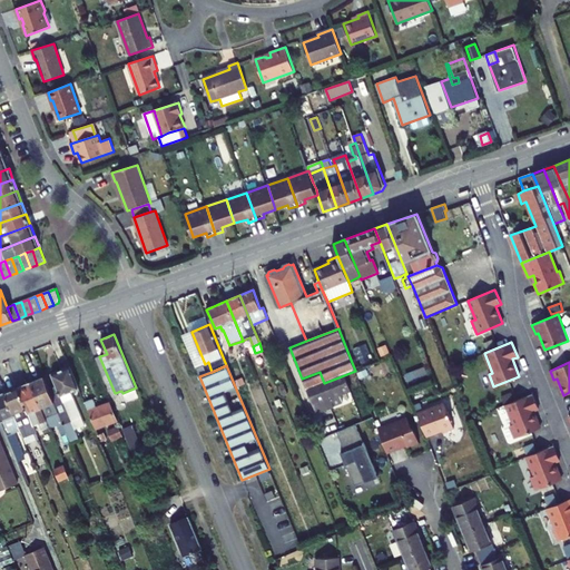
[(67,433),(69,440),(78,436),(75,430),(85,425),(71,392),(79,389),(70,367),(51,374),(57,386),(49,390),(67,433)]
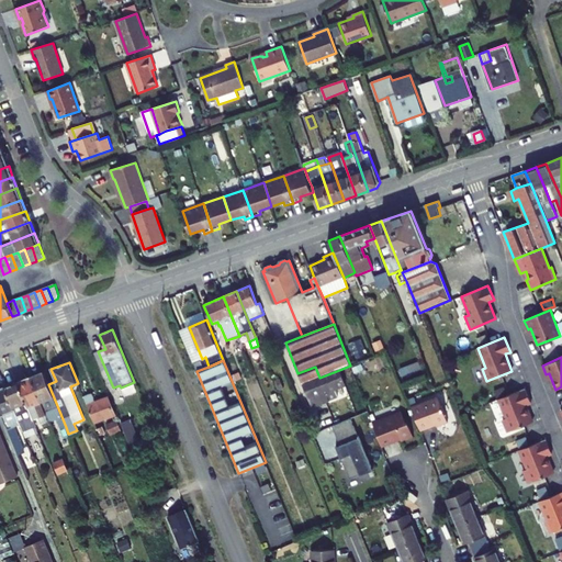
[(315,367),(298,373),(312,407),(329,401),(325,391),(345,383),(339,370),(319,378),(315,367)]
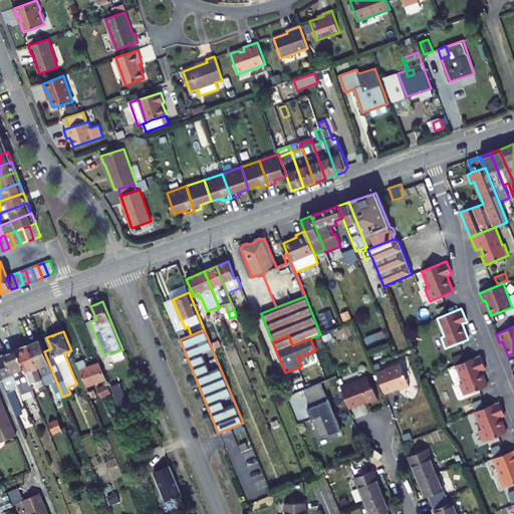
[(28,344),(45,387),(52,383),(55,393),(60,391),(44,351),(39,340),(28,344)]
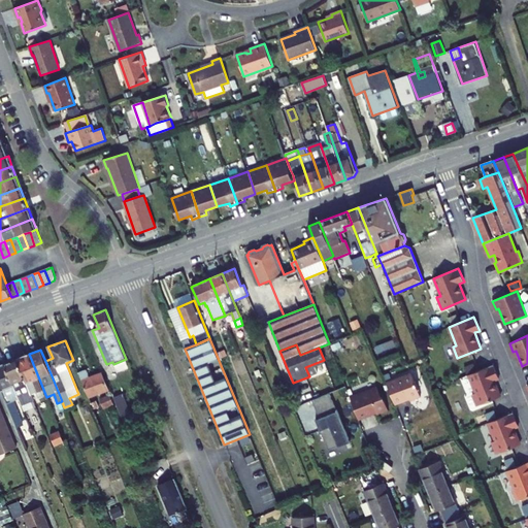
[(29,354),(17,359),(31,394),(36,392),(39,400),(46,397),(29,354)]
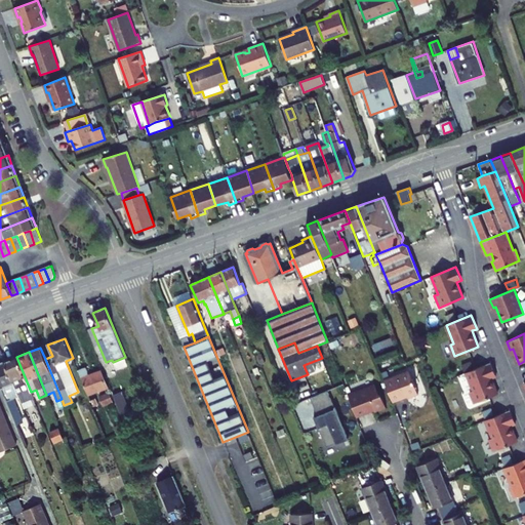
[(16,357),(5,362),(19,397),(22,403),(34,399),(31,392),(16,357)]
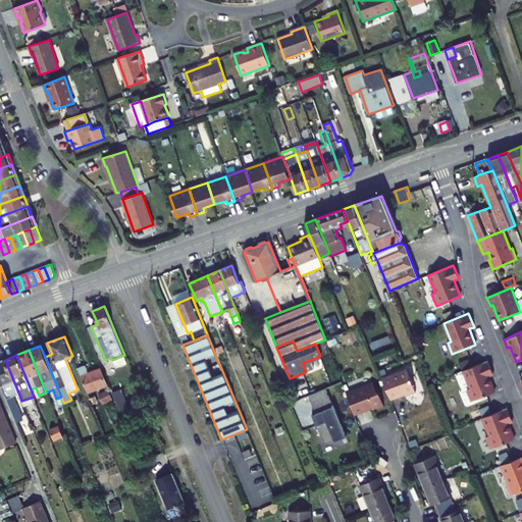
[(112,360),(116,369),(128,364),(124,355),(112,360)]
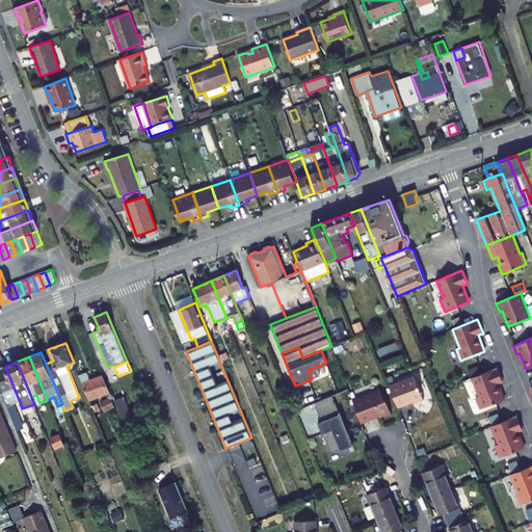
[(20,402),(5,367),(0,368),(0,389),(5,403),(17,431),(23,428),(12,404),(20,402)]
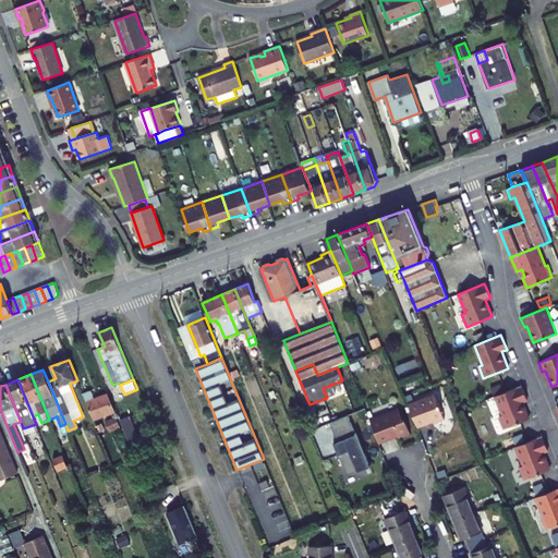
[(521,386),(495,397),(502,415),(499,416),(504,429),(529,419),(522,402),(528,400),(521,386)]
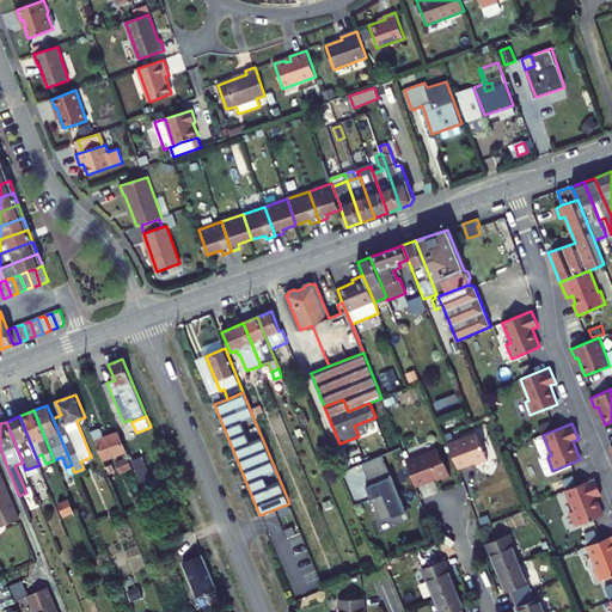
[(104,438),(101,429),(91,433),(103,460),(126,452),(118,433),(104,438)]
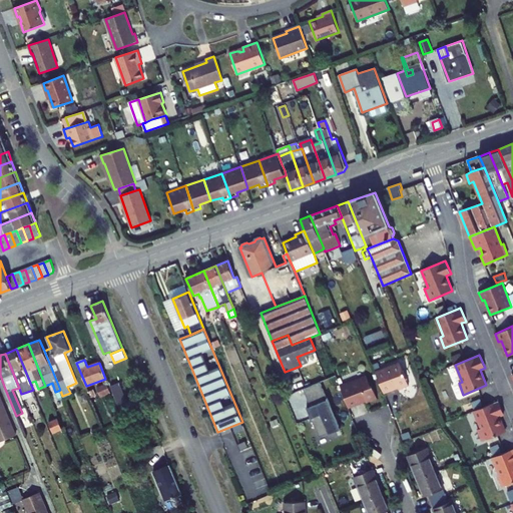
[(379,380),(384,393),(398,388),(398,390),(409,386),(400,362),(375,372),(379,380)]
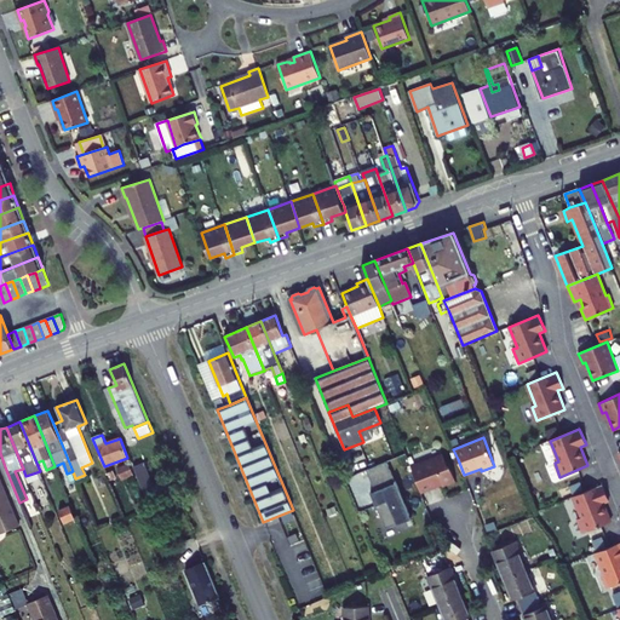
[(412,469),(422,492),(442,484),(443,487),(455,481),(452,471),(448,469),(443,457),(432,460),(431,458),(419,463),(419,465),(412,469)]
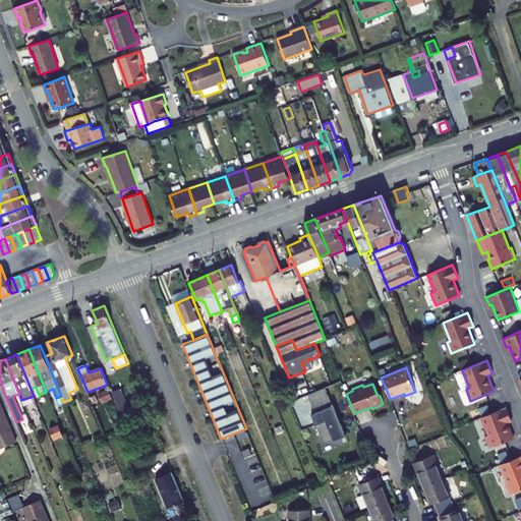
[(311,414),(324,444),(333,440),(334,442),(346,437),(333,404),(332,405),(325,388),(308,395),(315,413),(311,414)]
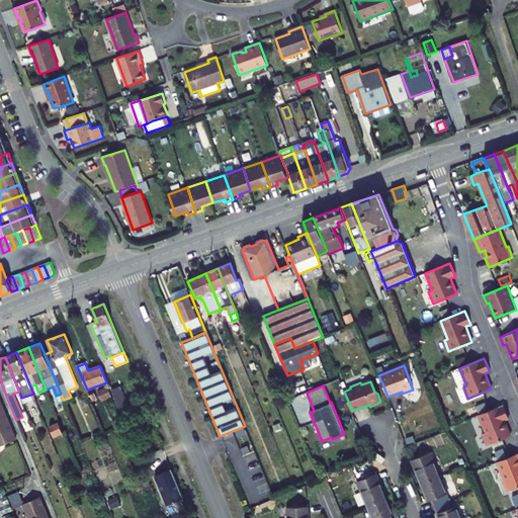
[(111,391),(124,423),(133,420),(119,386),(111,391)]
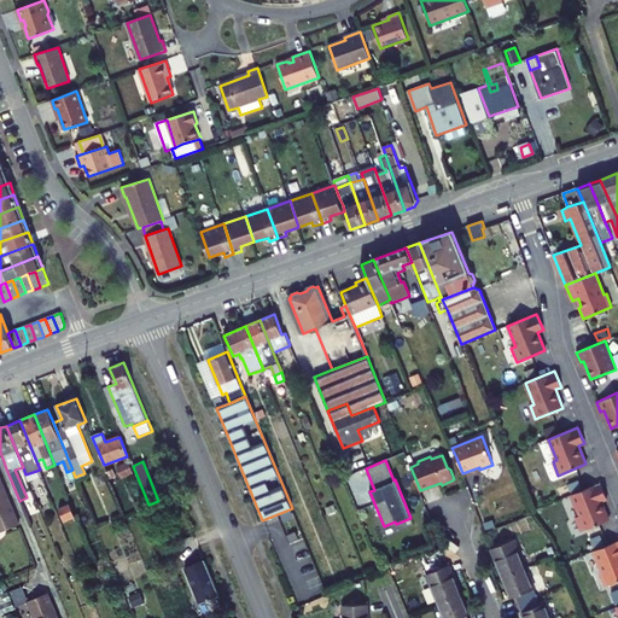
[(121,478),(133,473),(129,462),(117,467),(121,478)]
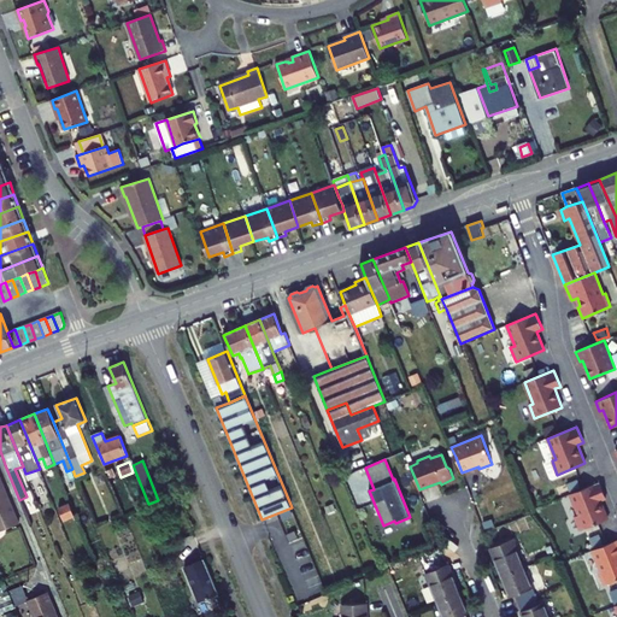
[(4,487),(0,476),(0,530),(19,523),(7,494),(6,495),(4,487)]
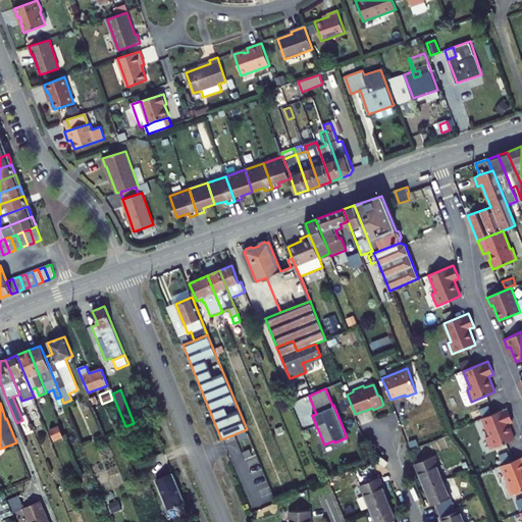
[(507,408),(482,418),(489,435),(486,437),(490,449),(514,439),(508,423),(513,421),(507,408)]
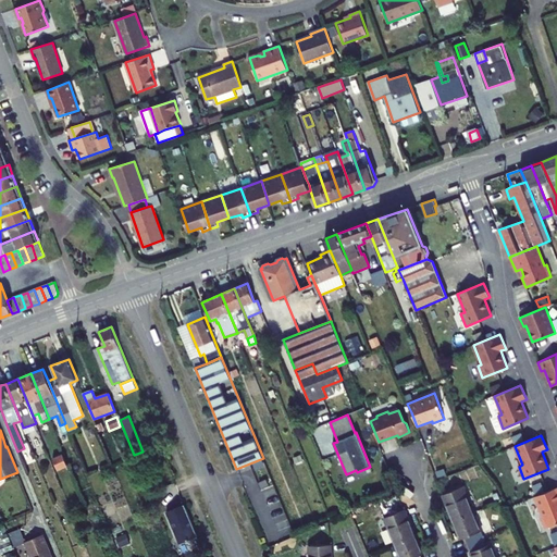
[(131,450),(122,454),(125,460),(134,457),(131,450)]
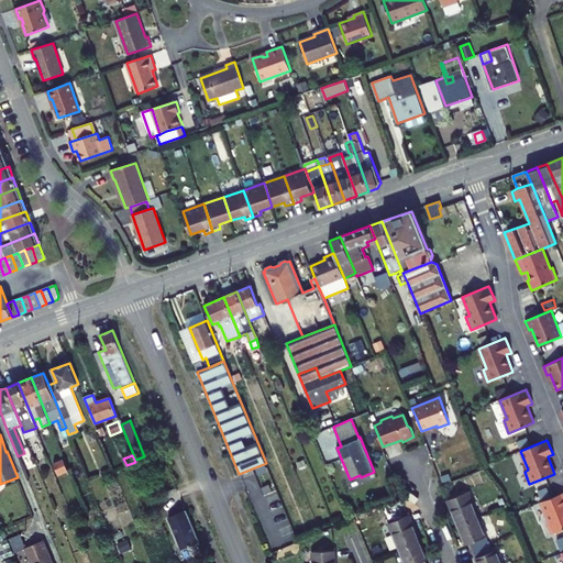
[(53,464),(58,475),(68,471),(64,460),(53,464)]
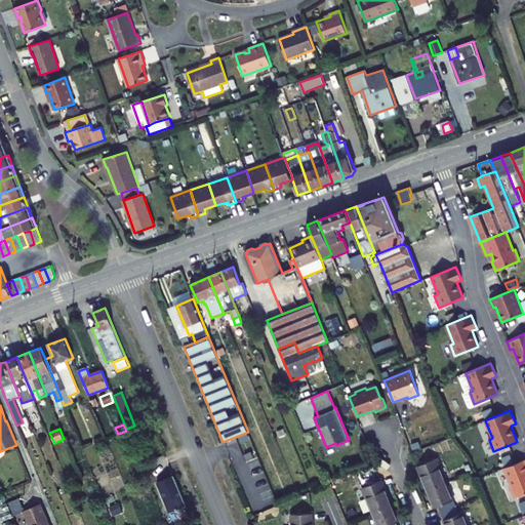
[(417,467),(428,491),(446,483),(436,458),(417,467)]
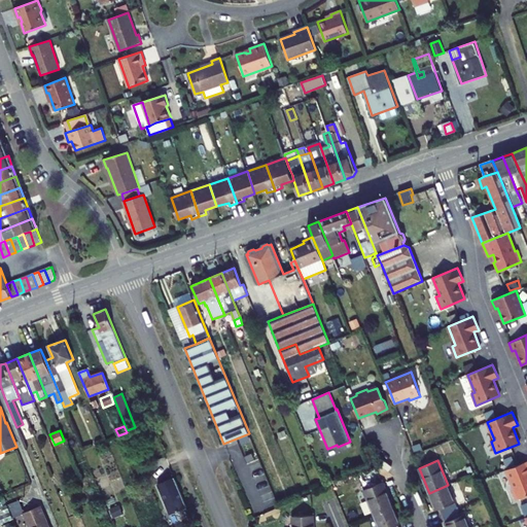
[(526,461),(506,469),(514,488),(512,489),(516,500),(526,495),(526,461)]
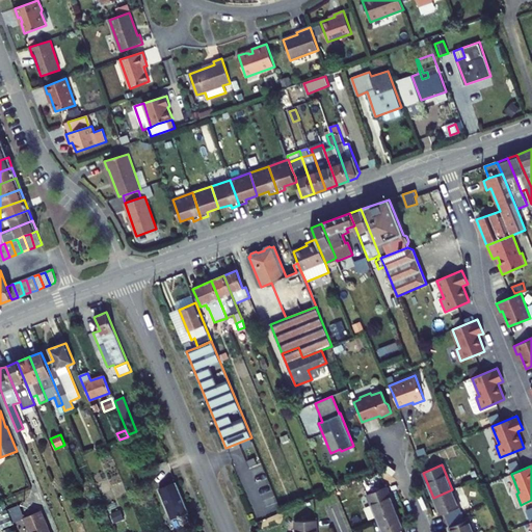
[(177,482),(159,489),(171,520),(188,512),(177,482)]
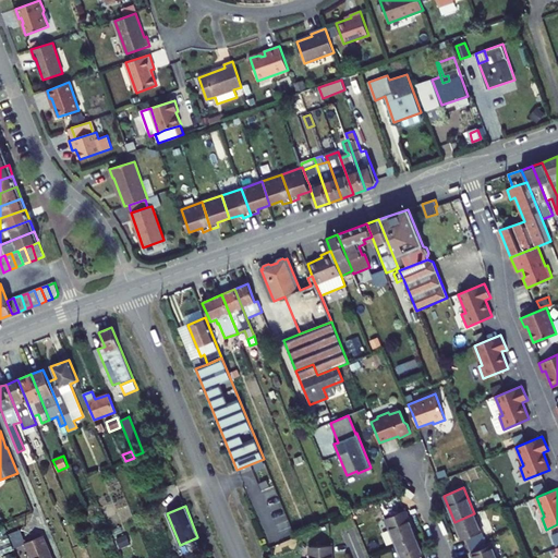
[(385,519),(396,545),(416,536),(405,510),(385,519)]
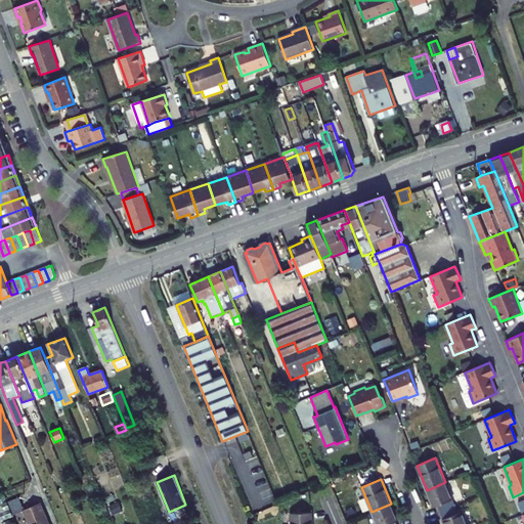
[(445,482),(427,490),(434,508),(437,507),(440,513),(455,507),(445,482)]
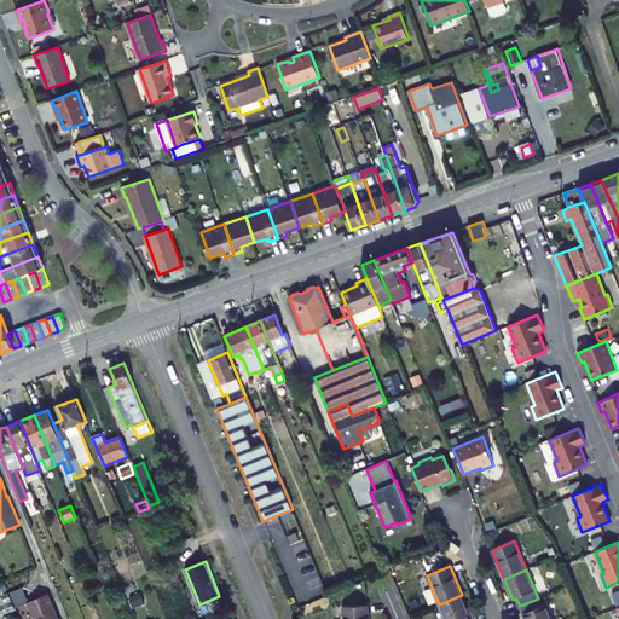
[(58,618),(48,594),(28,602),(35,618),(58,618)]
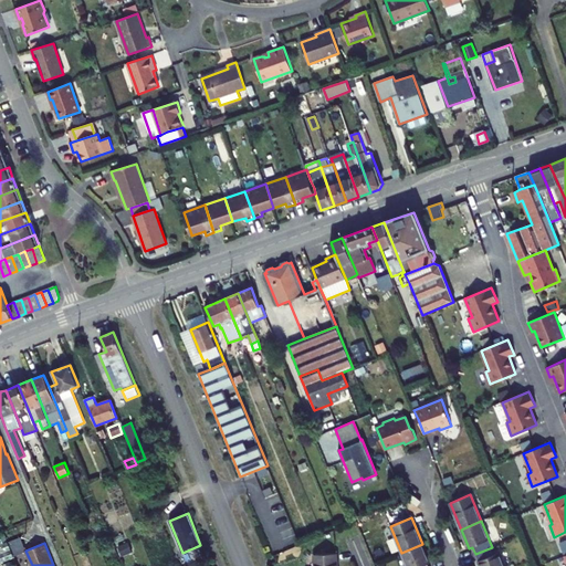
[(428,565),(428,564),(430,563),(422,544),(401,553),(407,565),(428,565)]
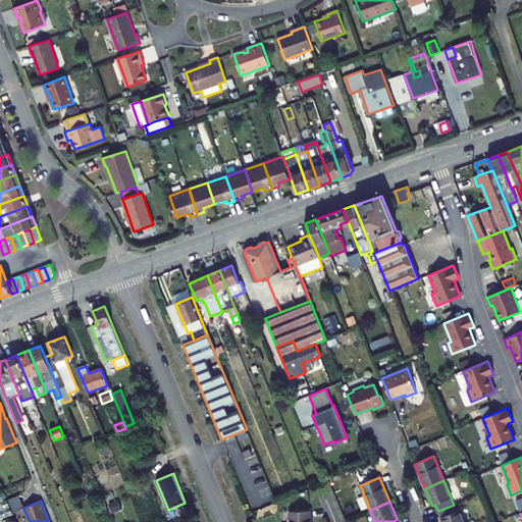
[(454,505),(438,511),(442,521),(464,521),(460,510),(456,511),(454,505)]
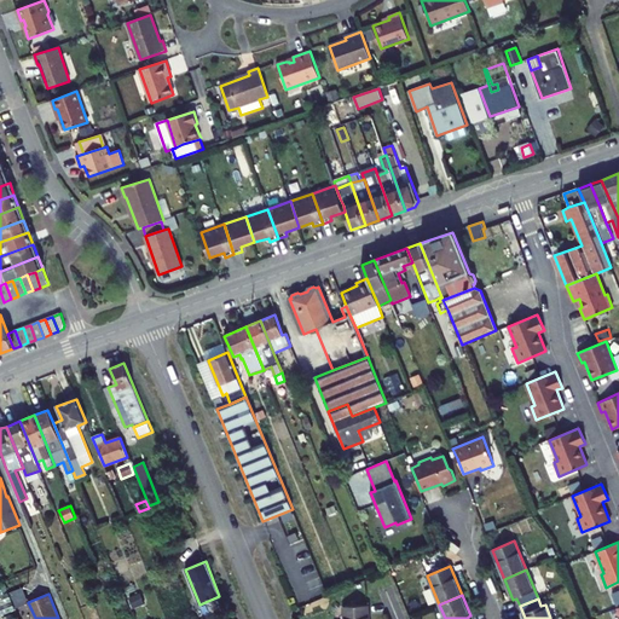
[(343,607),(343,618),(368,618),(368,606),(343,607)]
